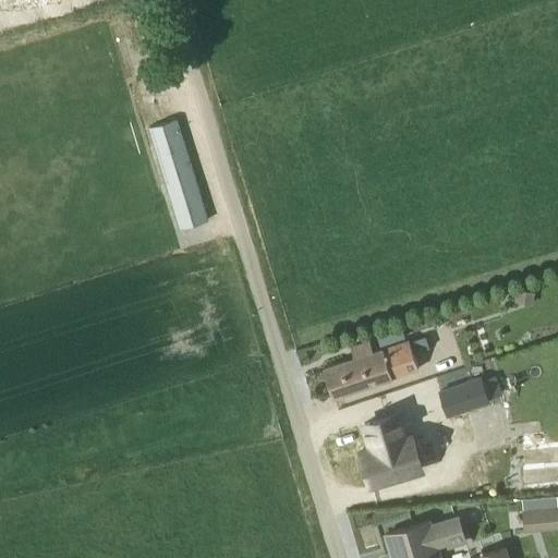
[(148,131),(180,231),(209,222),(178,122),(148,131)]
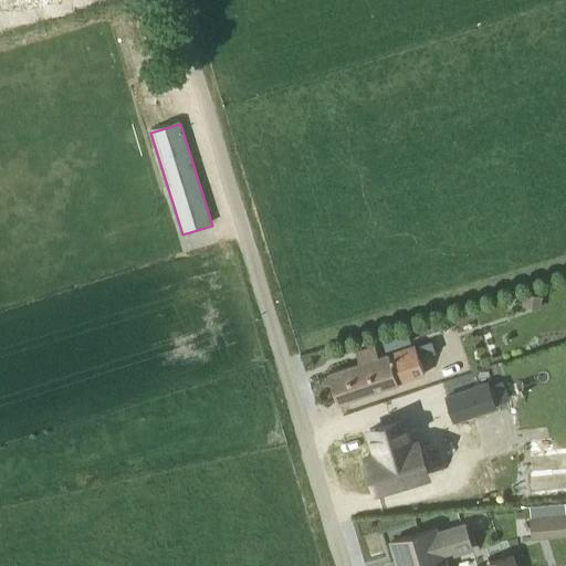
[(541,296),(523,293),(520,306),(538,310),(541,296)]
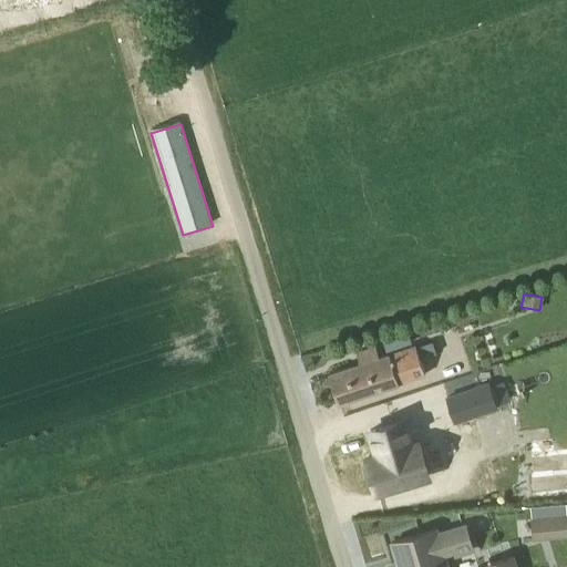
[(385,351),(410,343),(405,329),(381,338),(385,351)]
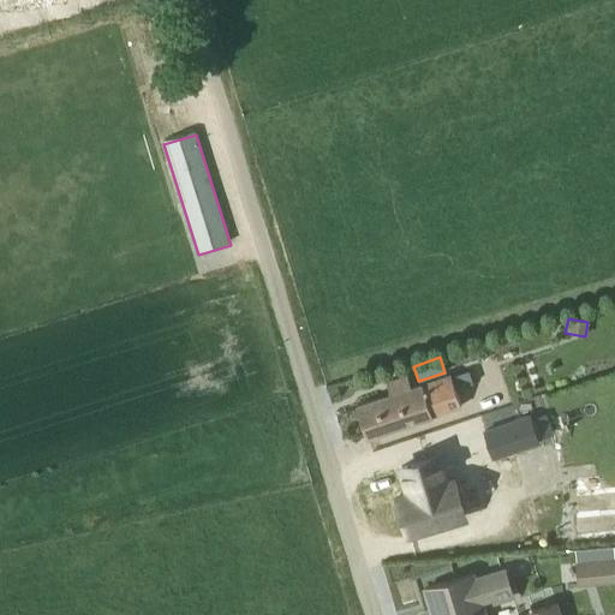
[(356,405),(366,437),(459,405),(449,372),(410,386),(405,374),(384,381),(389,394),(356,405)]
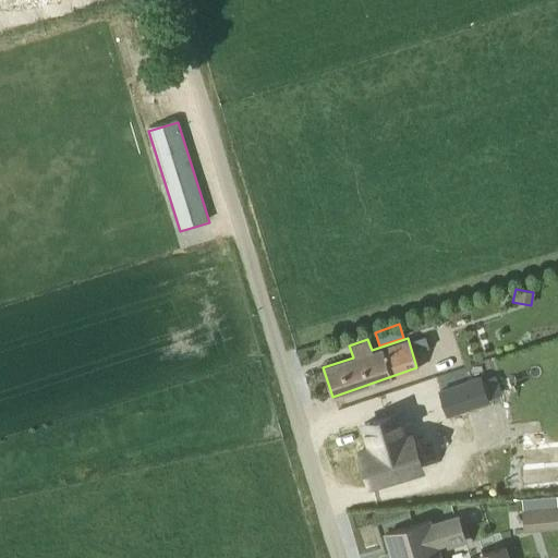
[(496,371),(435,386),(441,411),(501,396),(496,371)]
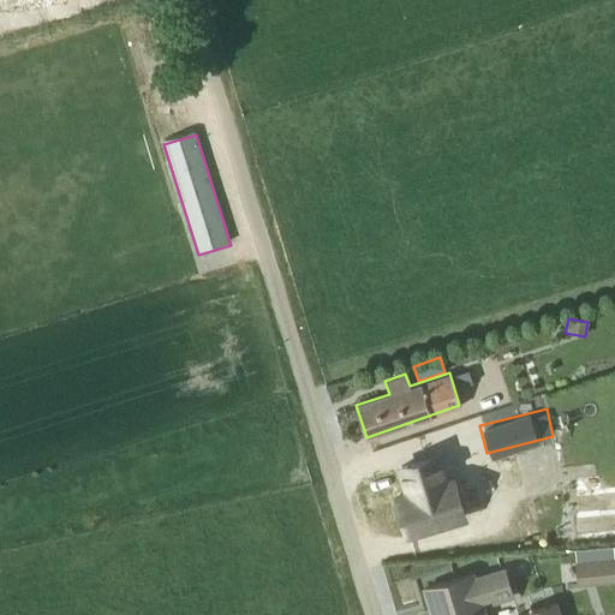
[(396,512),(487,484),(473,443),(404,465),(406,473),(387,481),(396,512)]
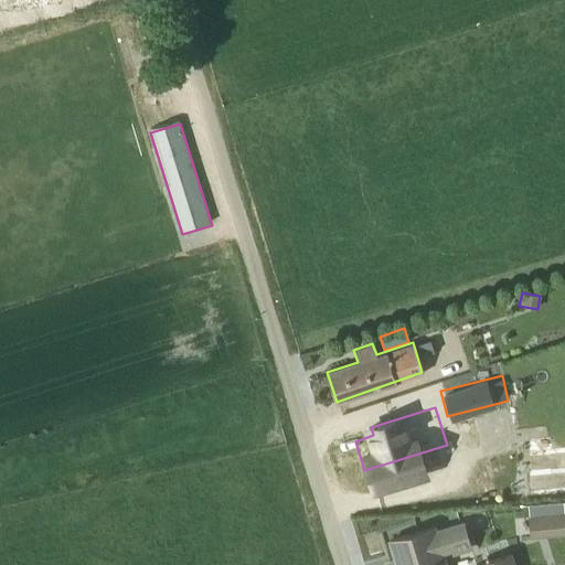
[(530,497),(564,492),(564,448),(525,451),(525,454),(515,455),(516,465),(526,465),(530,497)]
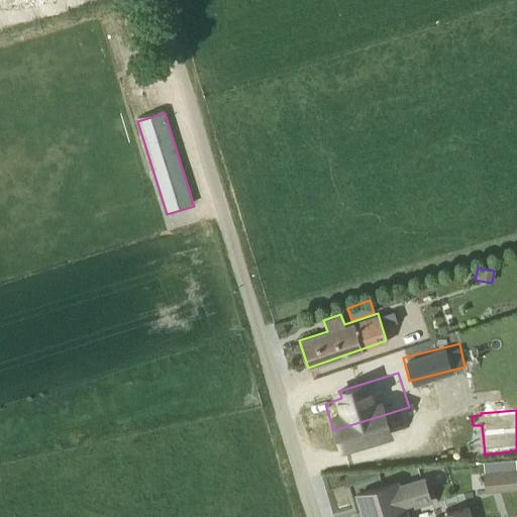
[(484,492),(516,489),(516,469),(516,470),(515,458),(483,461),(483,472),(482,473),(484,492)]
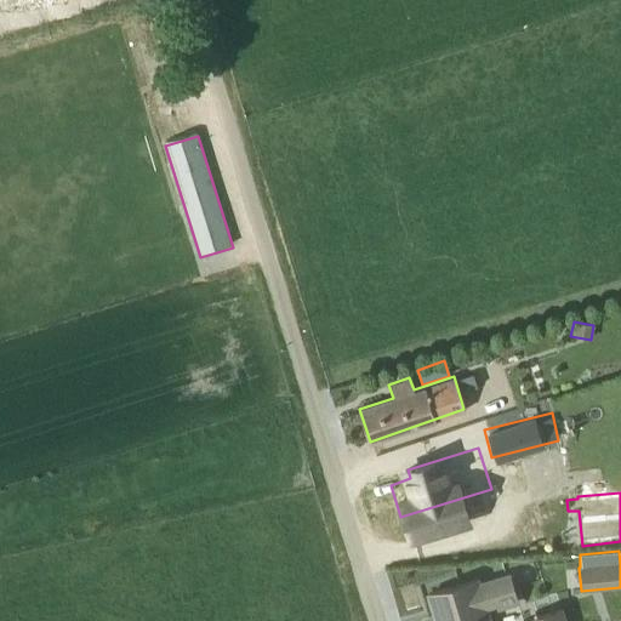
[(429,592),(437,620),(490,620),(488,608),(495,605),(495,610),(518,604),(508,571),(479,580),(478,577),(429,592)]
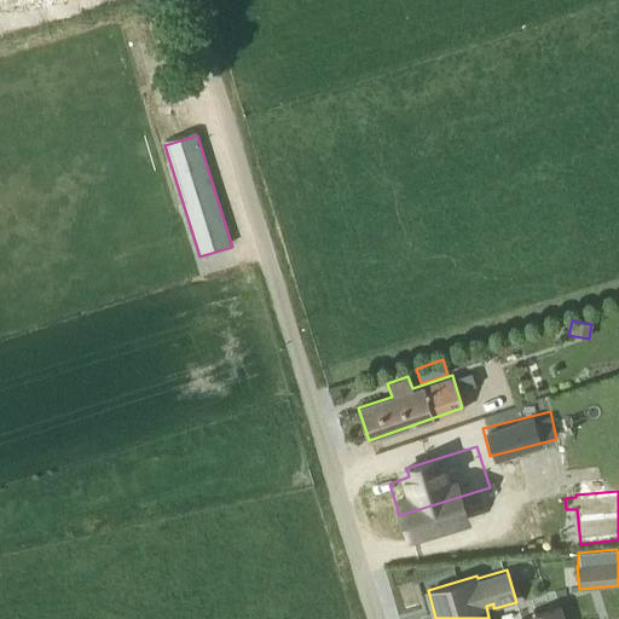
[(520,617),(520,618),(563,618),(560,606),(520,617)]
